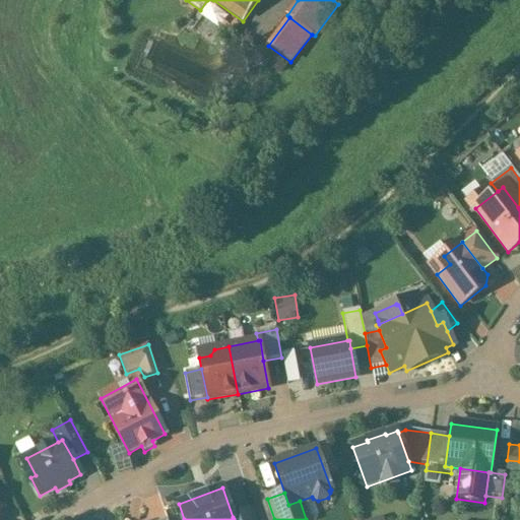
[(253,519),(250,511),(233,517),(234,519),(253,519)]
